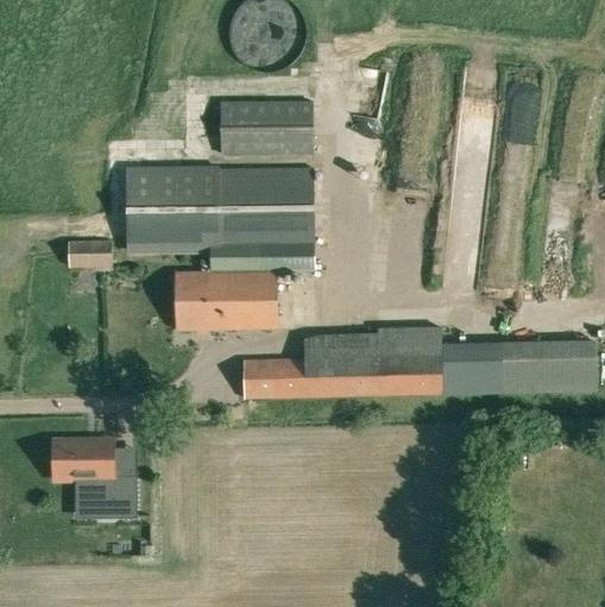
[(165,104),(169,85),(153,82),(151,102),(165,104)]
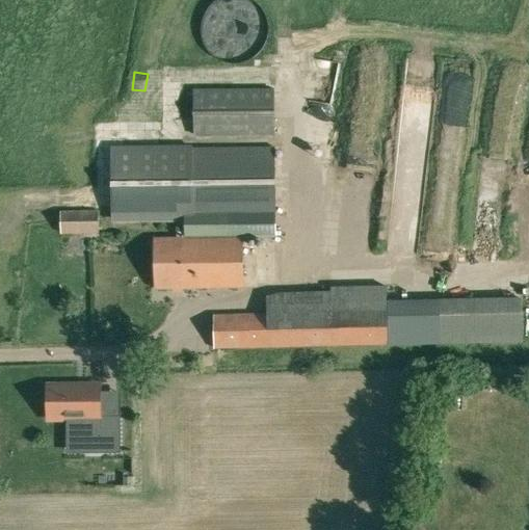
[(272,133),(272,88),(193,89),(193,134),(272,133)]
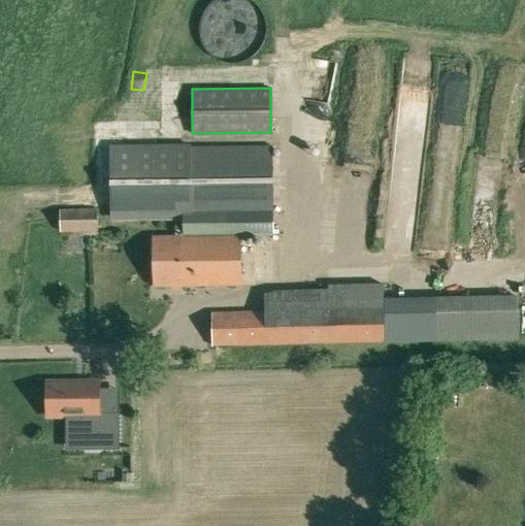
[(108,148),(110,216),(178,215),(183,215),(183,229),(173,229),(173,235),(152,235),(152,286),(240,284),(239,235),(252,234),(252,235),(271,234),(271,214),(270,144),(176,146),(108,148)]
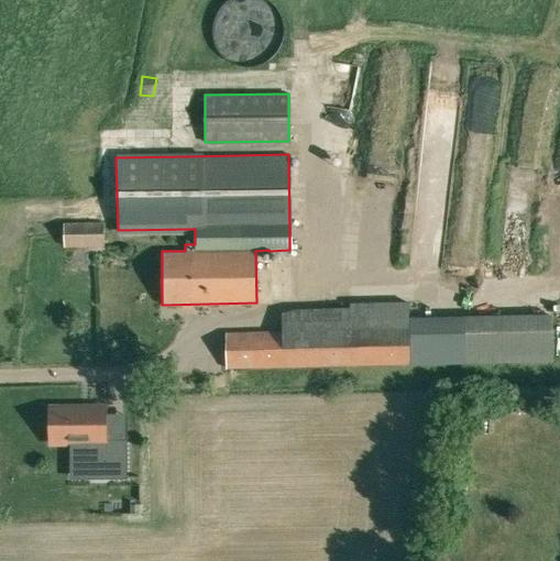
[(63,246),(102,245),(102,221),(63,222),(63,246)]
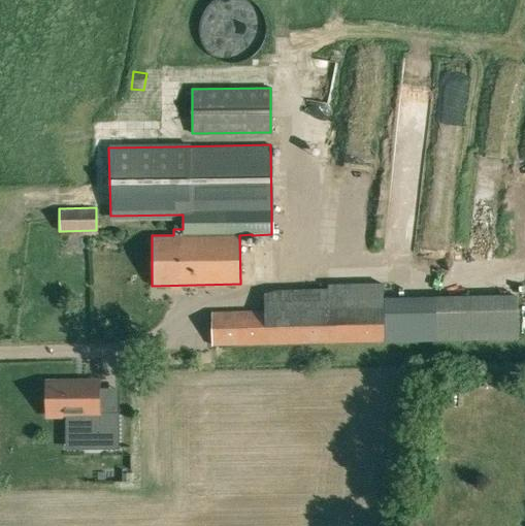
[(405,282),(382,283),(326,285),(326,288),(262,290),(263,309),(211,311),(210,344),(382,341),(382,335),(406,334),(405,282)]
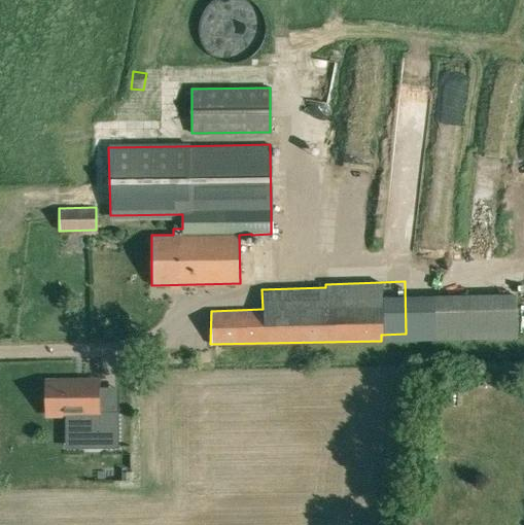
[(516,336),(515,293),(431,295),(432,338),(516,336)]
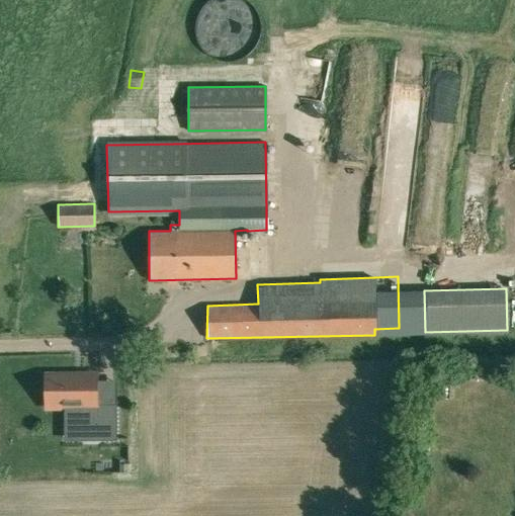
[(98,430),(98,405),(93,405),(93,373),(44,373),(44,406),(63,406),(63,422),(79,422),(79,430),(98,430)]
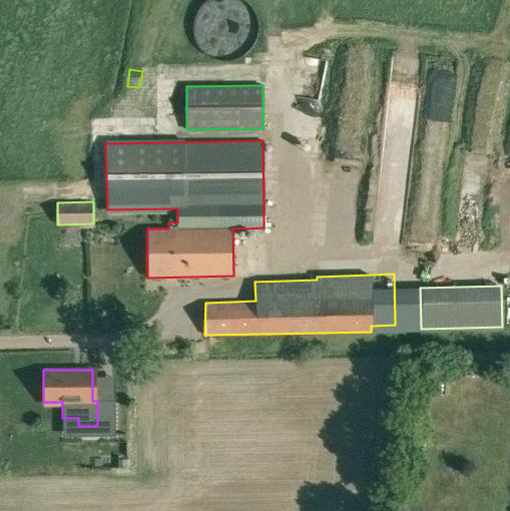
[(97,401),(97,426),(97,433),(111,433),(111,401),(97,401)]
